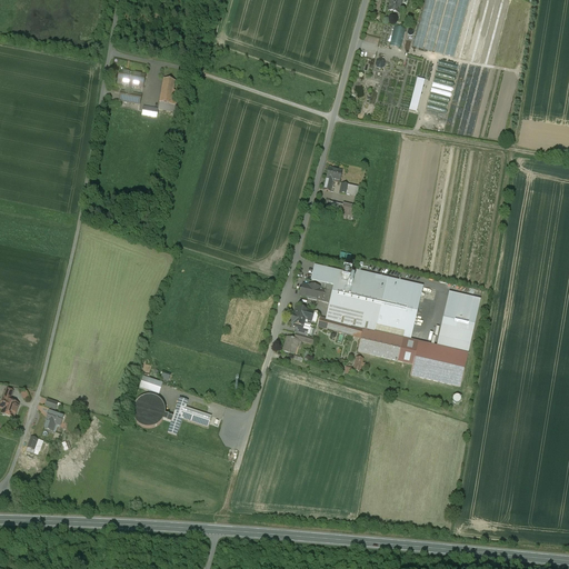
[(391,0),(388,11),(397,13),(398,10),(399,10),(402,0),(401,0),(391,0)]
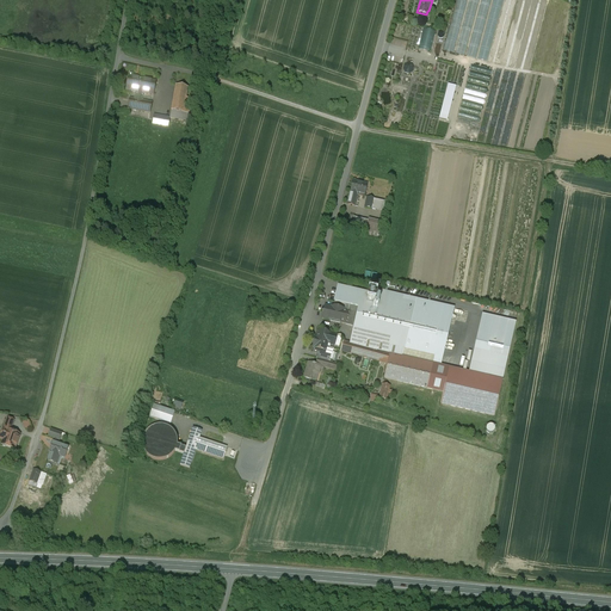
[(467,0),(457,0),(444,51),(454,54),(467,0)]
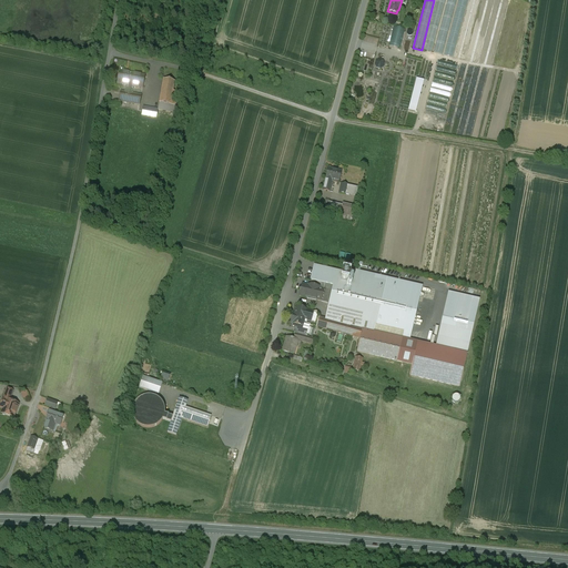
[(435,0),(423,50),(433,52),(445,0),(435,0)]
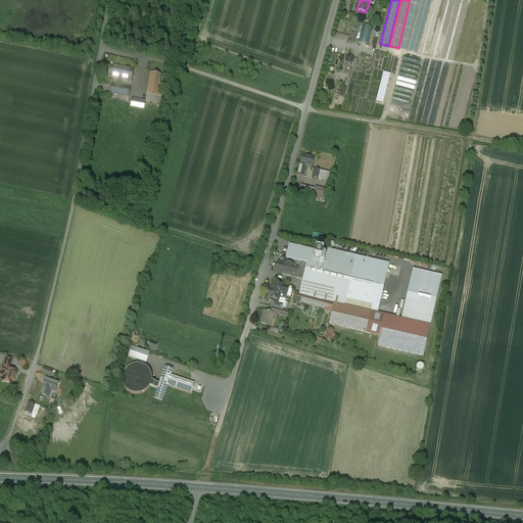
[(412,0),(399,49),(408,51),(420,0),(412,0)]
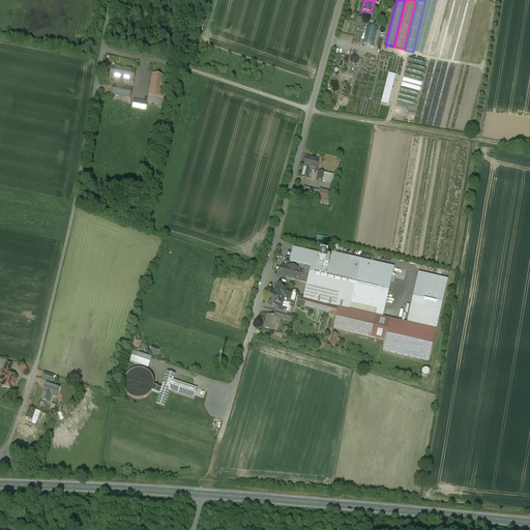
[(428,0),(415,52),(423,54),(437,0),(428,0)]
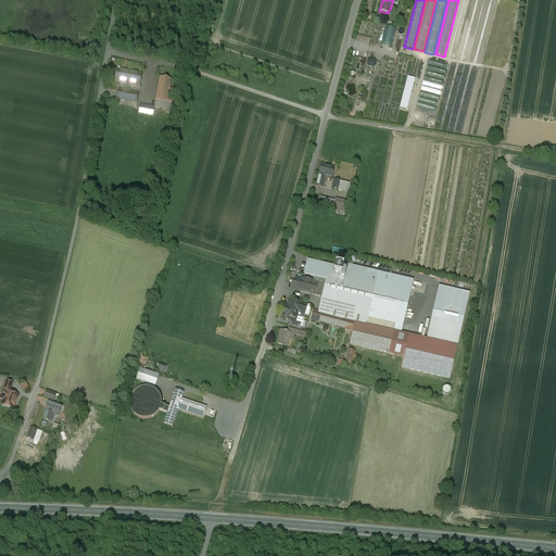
[(396,29),(386,27),(380,46),(391,48),(396,29)]
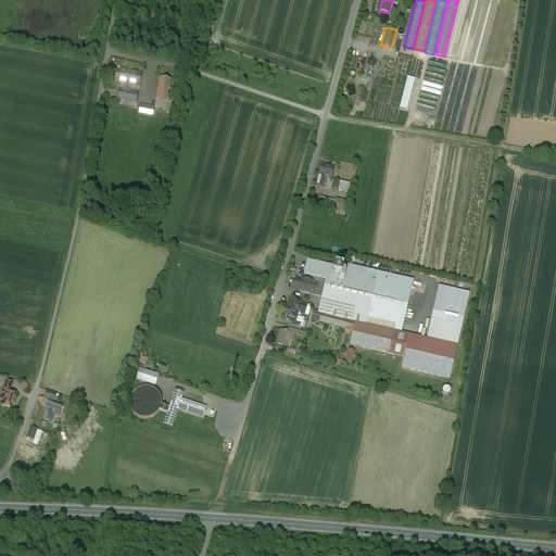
[(397,64),(402,65),(404,59),(408,60),(408,59),(411,60),(412,58),(400,54),(397,64)]
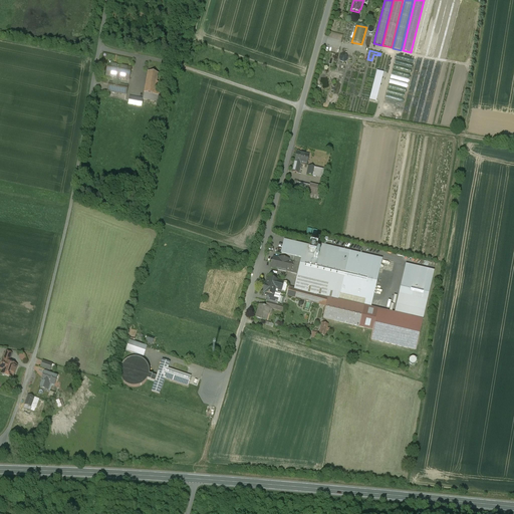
[(343,54),(340,56),(339,59),(341,61),(344,62),(347,60),(347,57),(346,55),(343,54)]
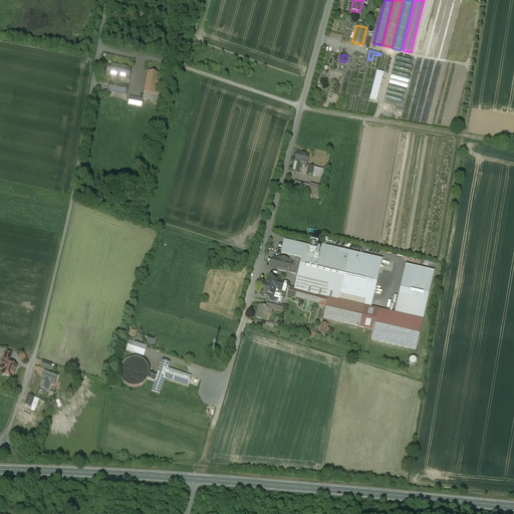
[(395,63),(386,102),(403,106),(407,86),(405,86),(405,82),(409,83),(415,58),(397,55),(395,63)]
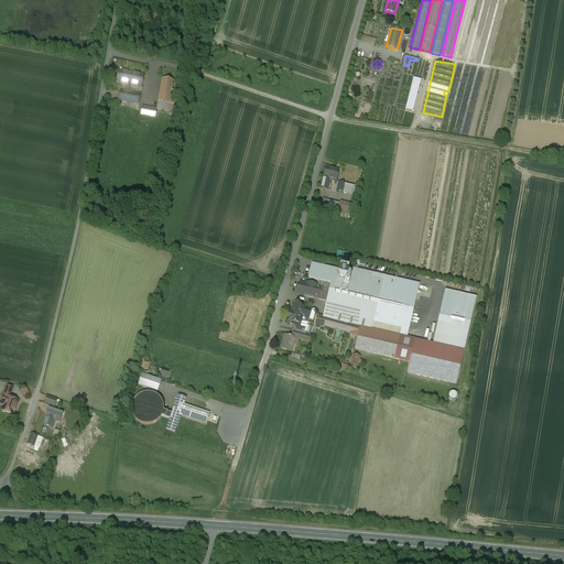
[(131,74),(119,72),(117,84),(126,86),(128,86),(131,74)]
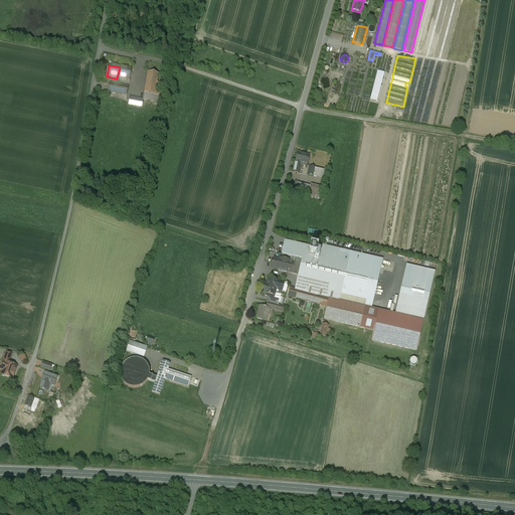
[(132,69),(120,67),(117,78),(121,79),(130,80),(132,69)]
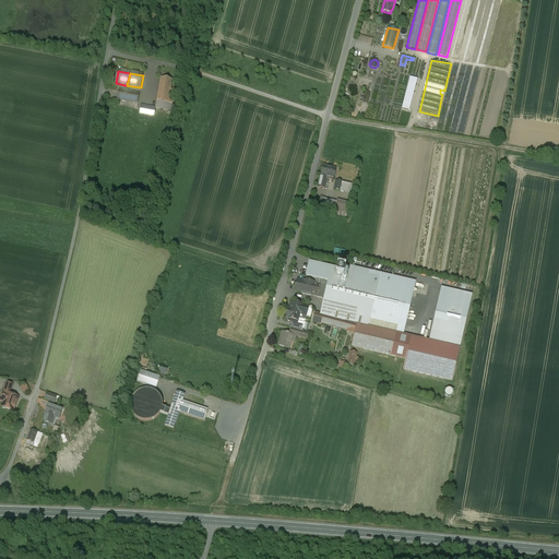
[(162,79),(157,102),(168,104),(170,90),(173,81),(165,79),(162,79)]
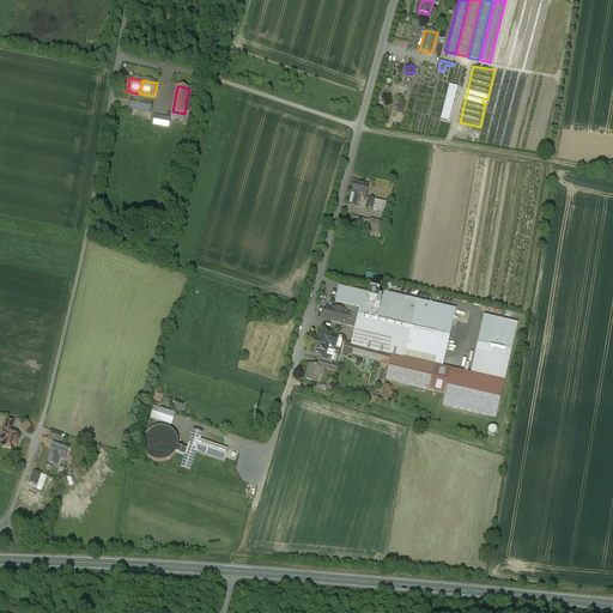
[(184,114),(183,121),(188,122),(193,99),(187,98),(184,114)]
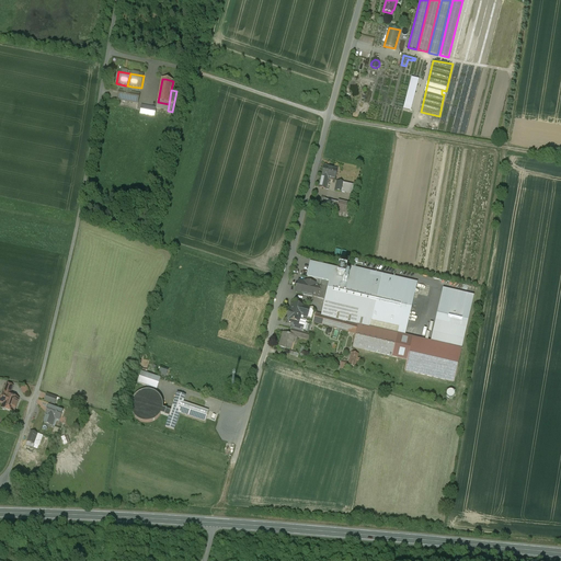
[(124,92),(119,91),(117,101),(138,104),(140,95),(124,92)]
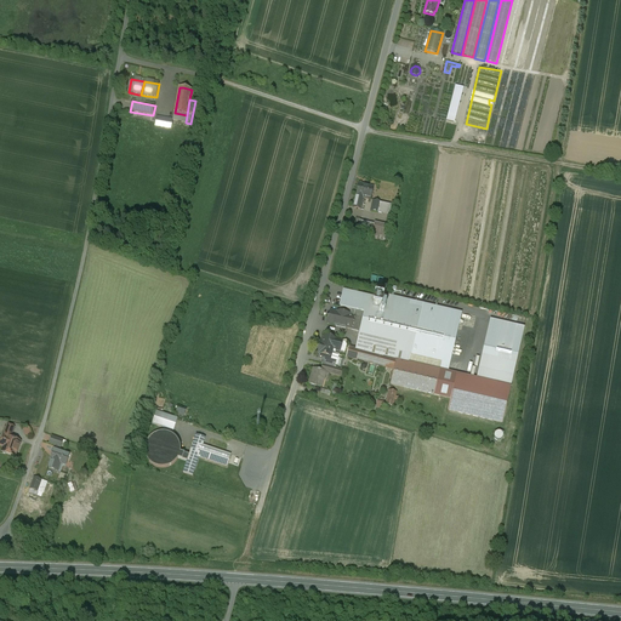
[(187,115),(175,113),(174,120),(174,121),(186,123),(187,115)]
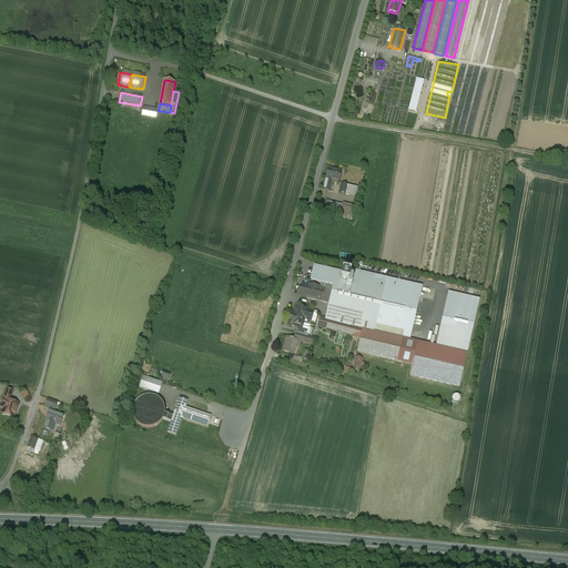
[(159,110),(143,108),(142,115),(156,119),(159,111),(159,110)]
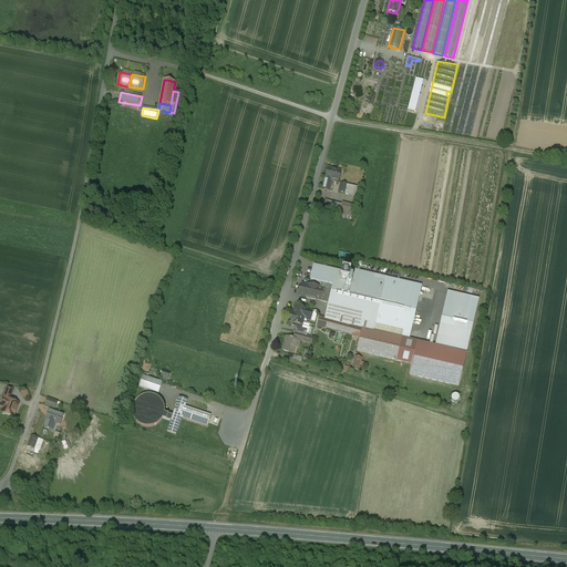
[(341,172),(328,168),(326,179),(323,191),(330,192),(332,181),(339,182),(341,172)]
